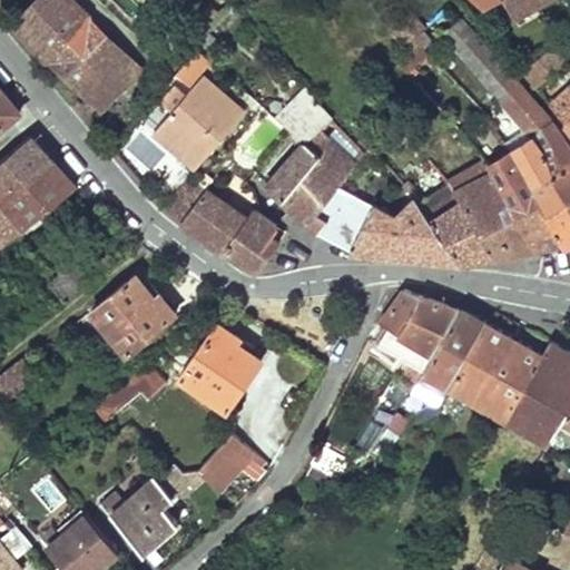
[(94,17),(75,0),(35,0),(16,19),(16,25),(82,91),(104,68),(72,38),(94,17)]
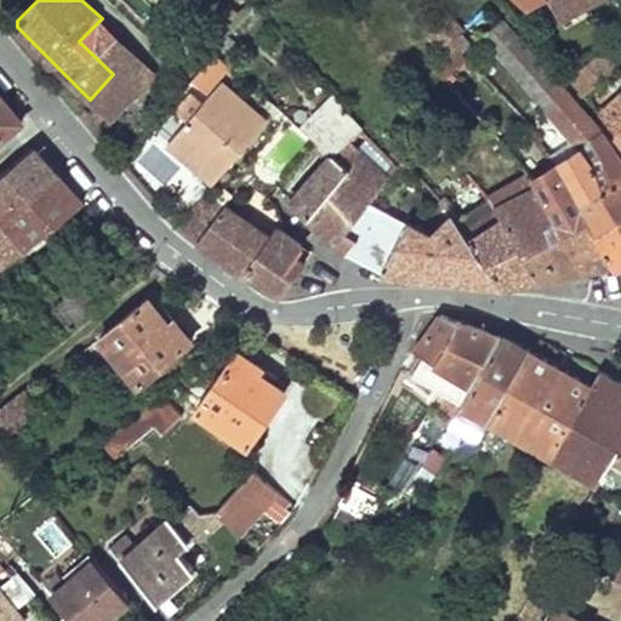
[(575,0),(558,10),(564,20),(597,0),(575,0)]
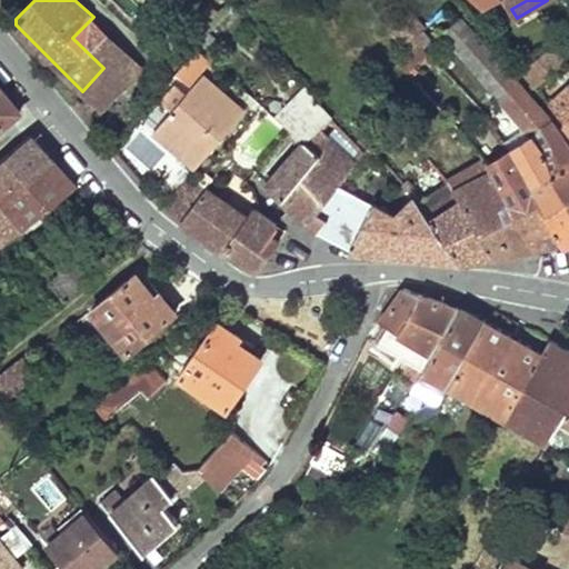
[(142,63),(93,17),(72,38),(103,68),(82,91),(100,108),(142,63)]
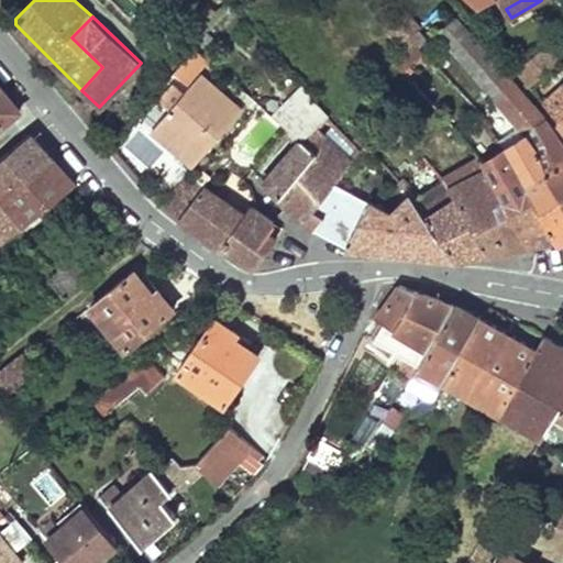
[(438,30),(526,136),(545,121),(454,17),(438,30)]
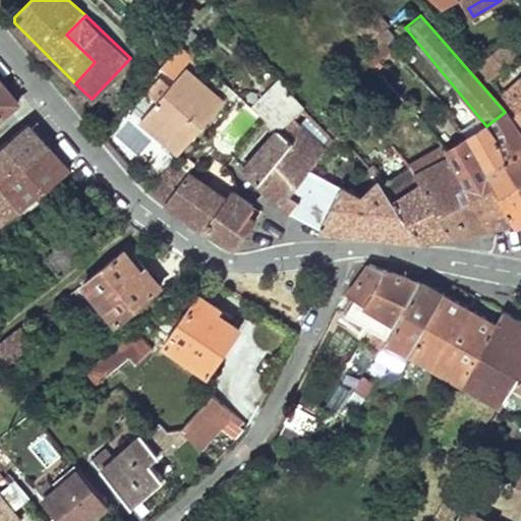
[(375,37),(383,31),(374,20),(366,26),(375,37)]
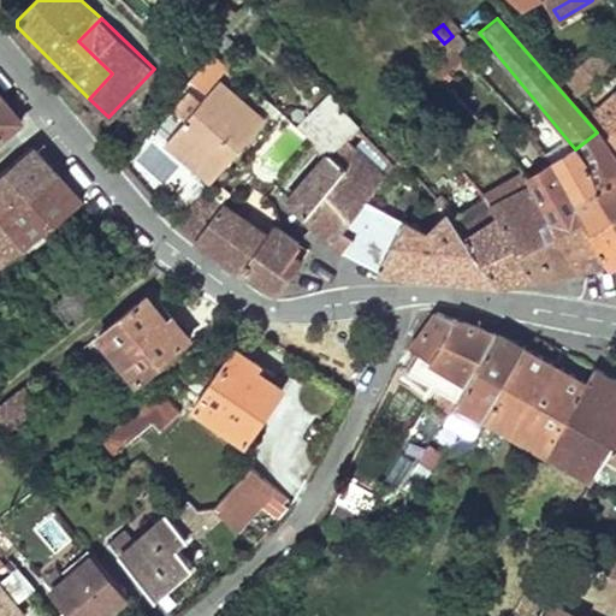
[(444,43),(451,52),(461,43),(455,35),(452,36),(444,43)]
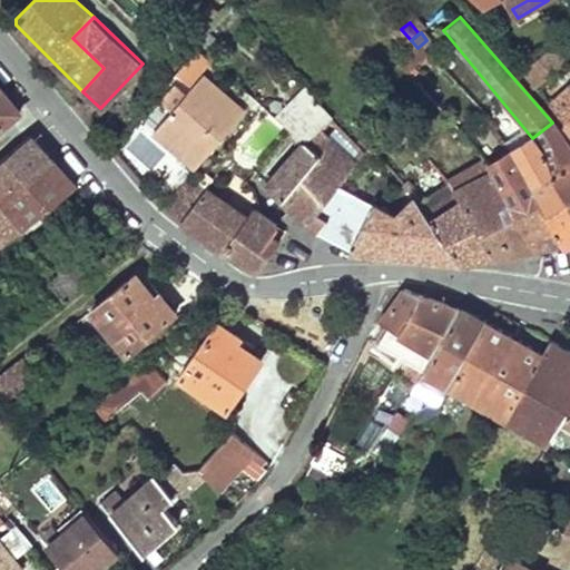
[(564,61),(551,46),(523,74),(536,87),(537,87),(538,87),(539,87),(564,61)]
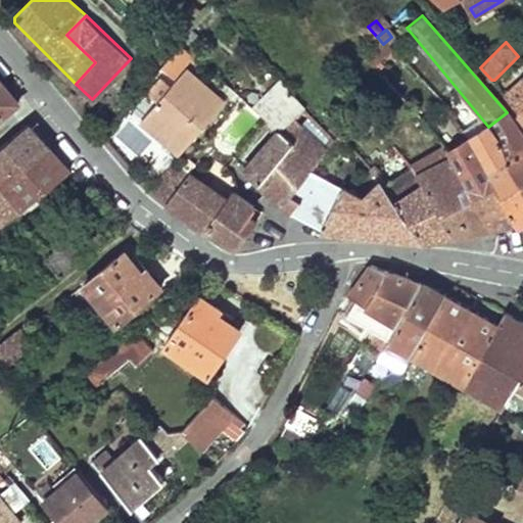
[(188,47),(184,43),(172,56),(184,66),(195,53),(188,47)]
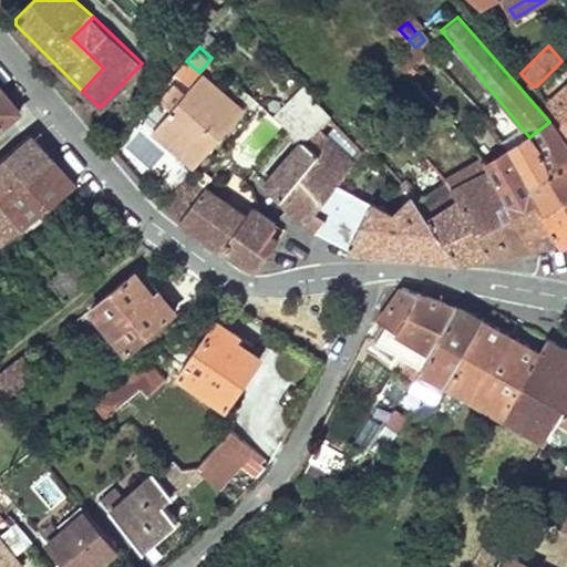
[(394,63),(403,74),(423,57),(415,48),(394,63)]
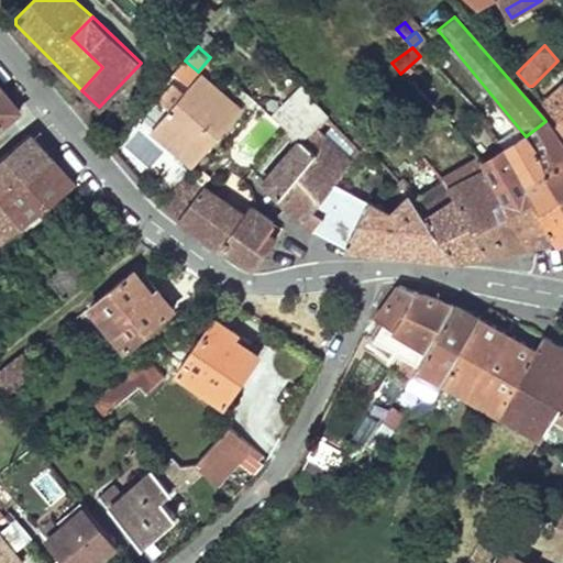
[(179,67),(192,77),(198,72),(185,61),(179,67)]
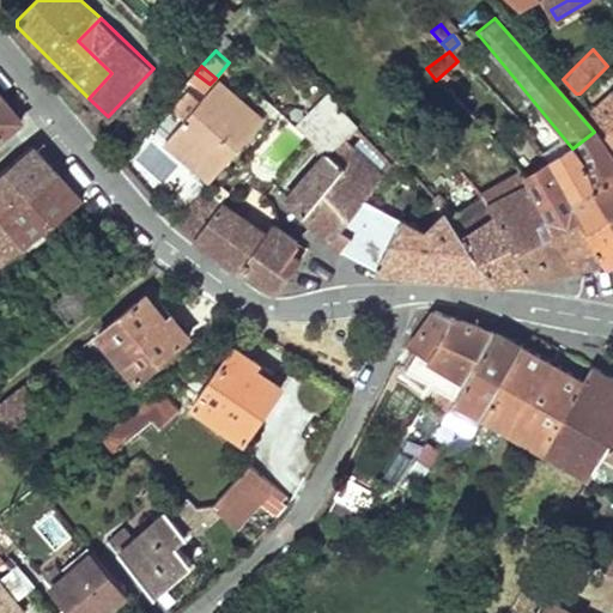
[(175,194),(189,207),(205,186),(265,120),(220,79),(202,99),(188,115),(168,138),(196,169),(175,194)]
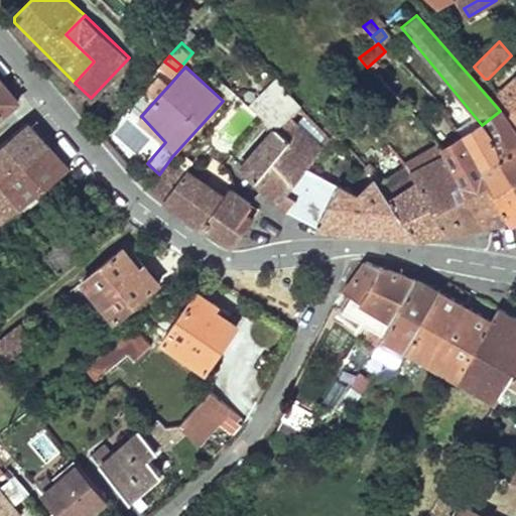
[(0,118),(19,99),(0,76),(0,118)]
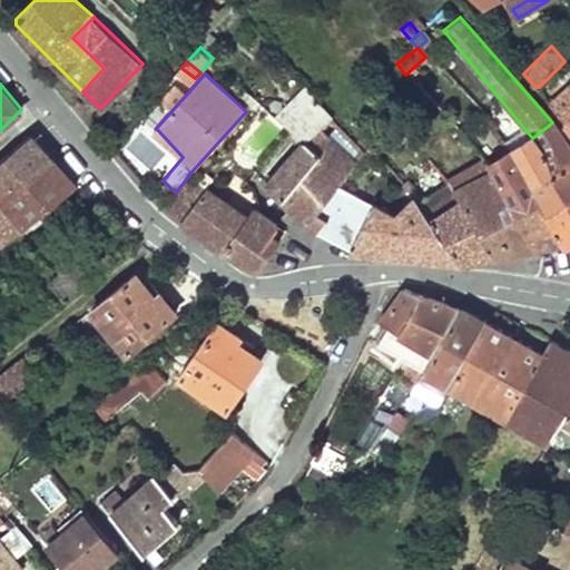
[(165,98),(175,107),(188,92),(177,84),(165,98)]
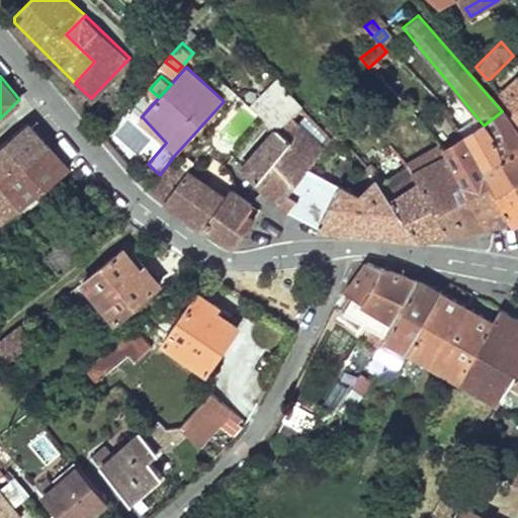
[(320,154),(293,116),(301,106),(289,92),(291,89),(279,77),(251,106),(265,120),(277,130),(243,165),(285,205),(293,210),(320,226),(420,239),(369,194),(366,191),(356,201),(304,173),(320,154)]
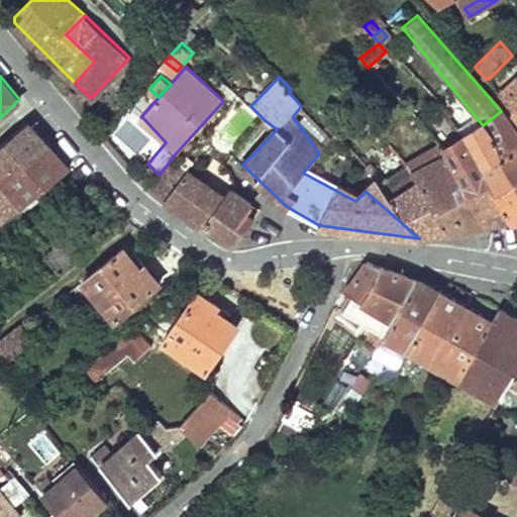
[(516,80),(500,95),(516,115),(516,80)]
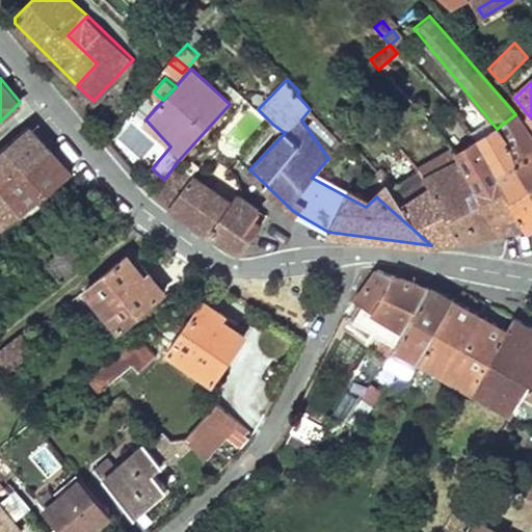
[(531,190),(531,132),(515,114),(497,129),(531,190)]
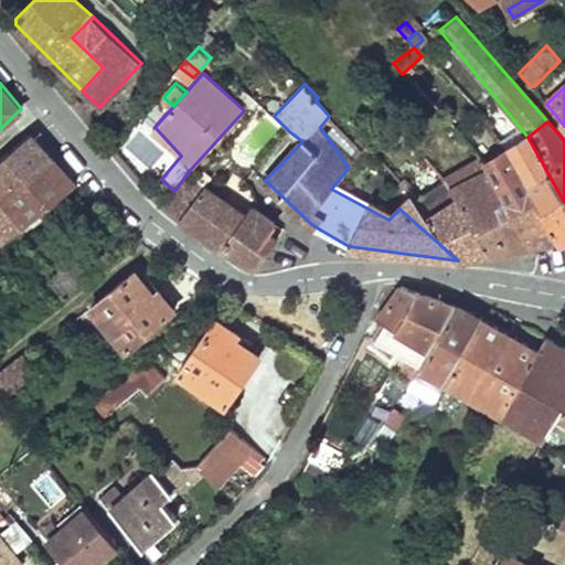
[(449,134),(465,153),(471,148),(457,128),(449,134)]
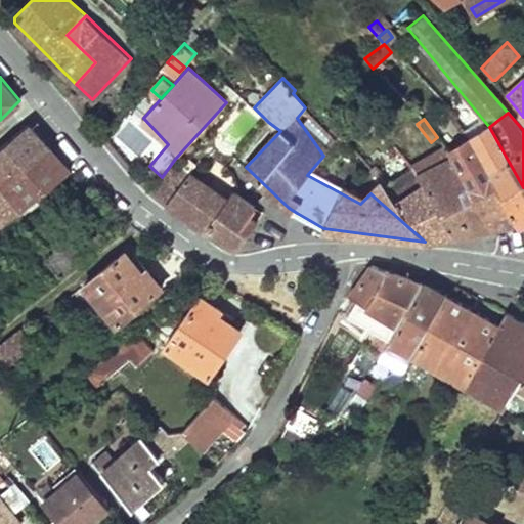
[(0,172),(8,181),(48,146),(28,125),(0,146),(0,172)]
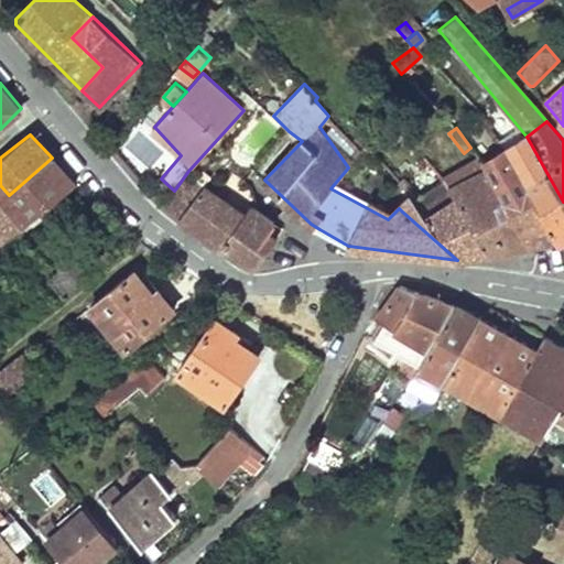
[(554,239),(557,243),(563,238),(563,202),(527,137),(499,155),(554,239)]
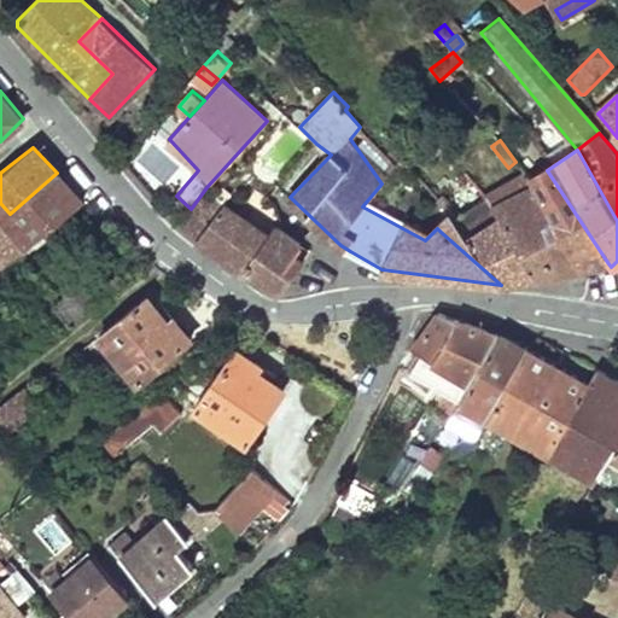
[(582,270),(607,262),(547,170),(524,186),(582,270)]
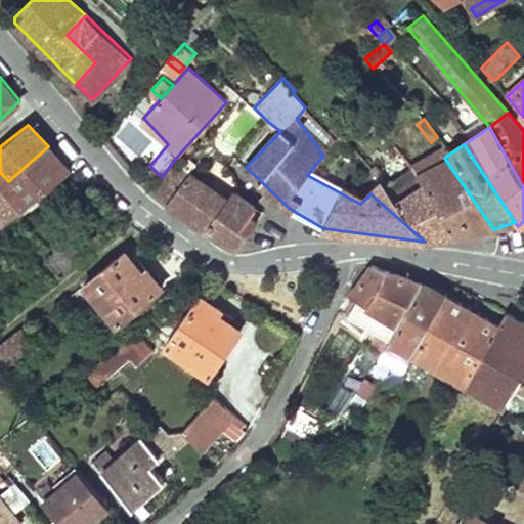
[(8,181),(29,205),(72,169),(48,146),(8,181)]
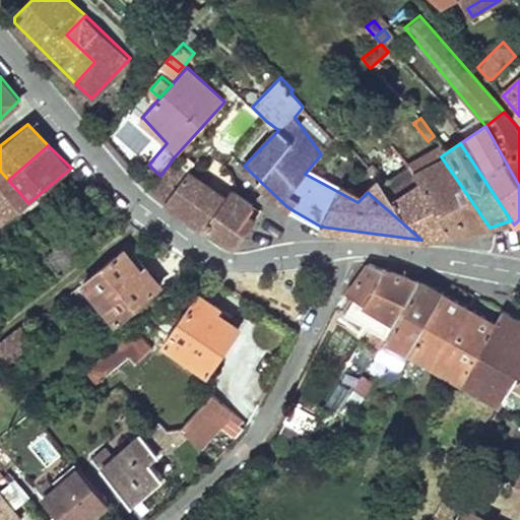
[(451,235),(490,228),(441,156),(438,153),(403,172),(404,174),(451,235)]
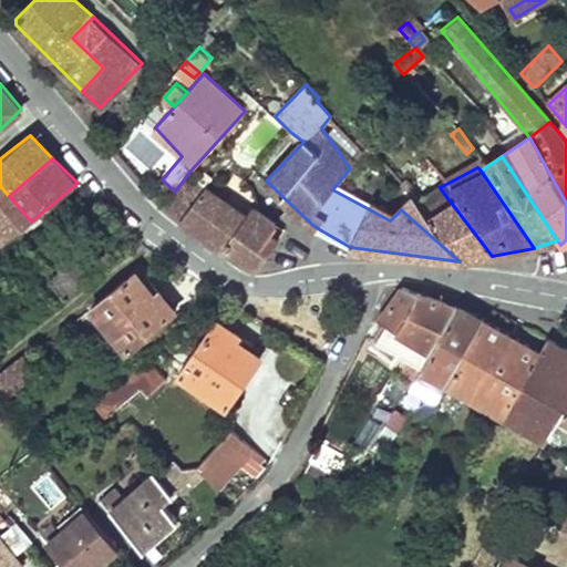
[(257,266),(285,229),(253,204),(247,212),(189,172),(175,192),(168,202),(165,206),(184,220),(257,266)]
